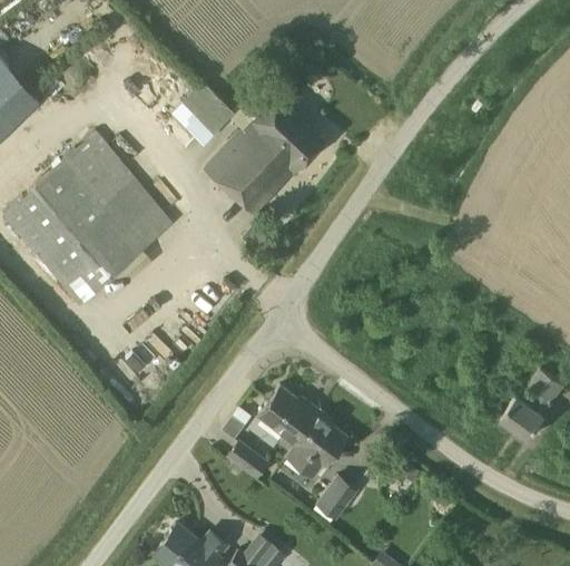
[(206,173),(253,215),(293,171),(294,172),(322,142),(274,98),(206,173)]
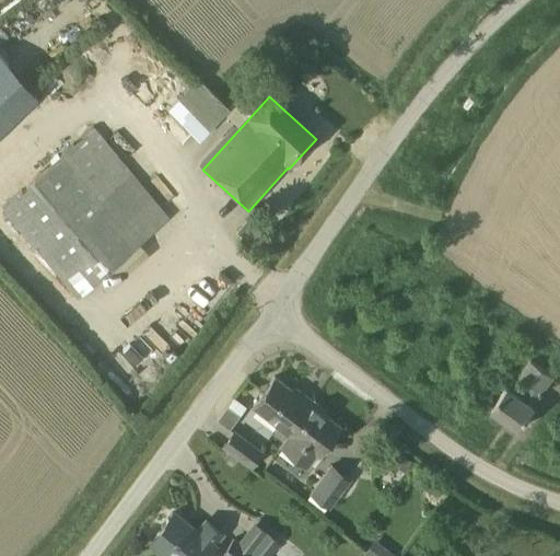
[(2,211),(79,300),(170,222),(94,131),(2,211)]
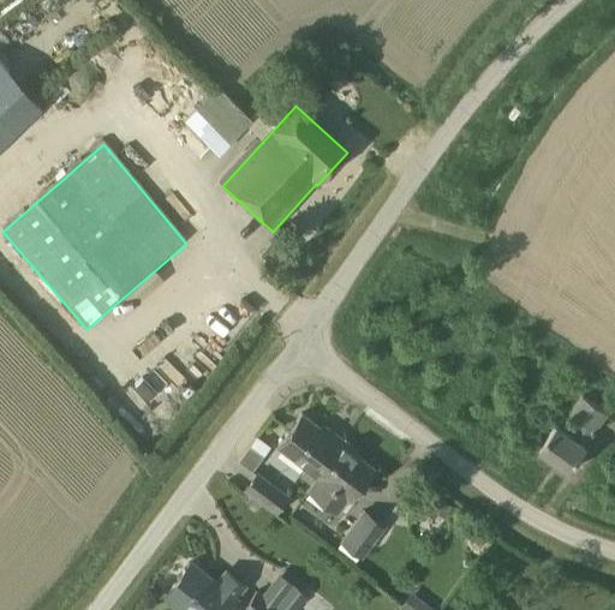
[(539,454),(571,476),(587,452),(586,450),(608,419),(583,401),(571,418),(581,425),(571,440),(557,430),(539,454)]
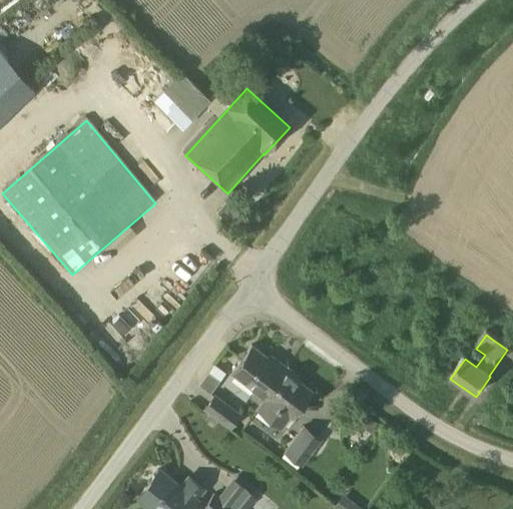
[(261,408),(287,375),(251,350),(231,377),(257,395),(252,401),(261,408)]
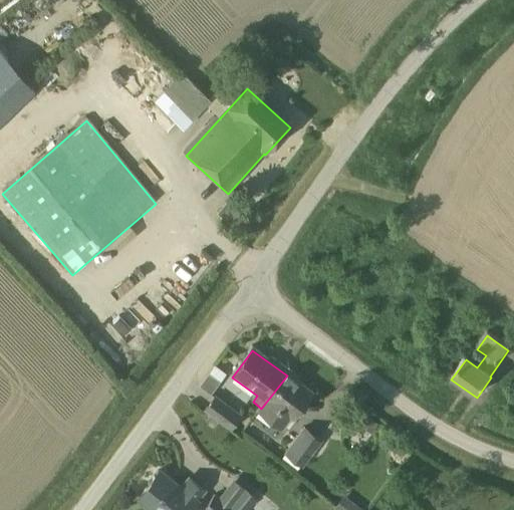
[(202,388),(215,397),(230,374),(216,365),(202,388)]
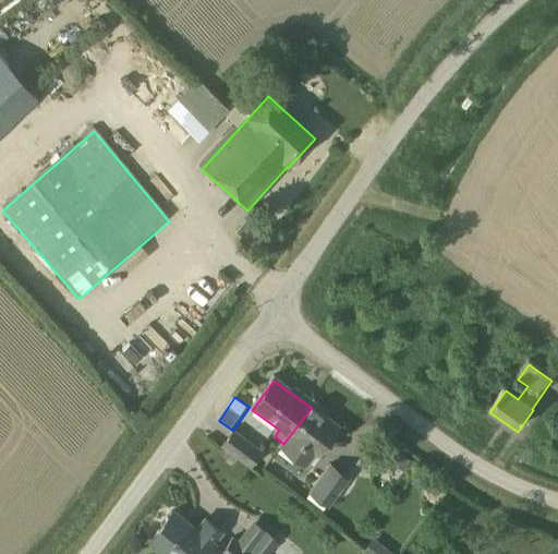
[(283,444),(280,449),(305,468),(314,456),(317,458),(339,429),(312,408),(283,444)]
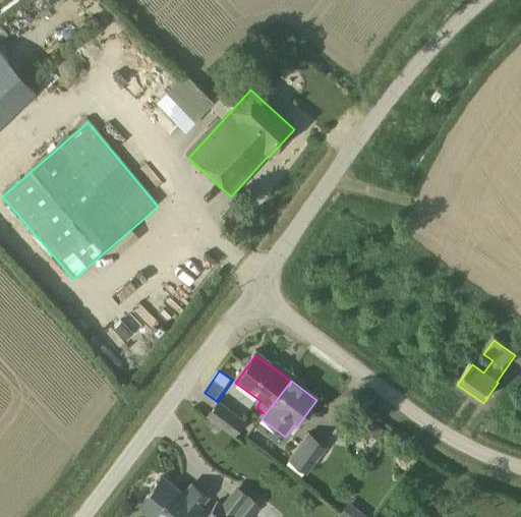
[(218,407),(209,419),(233,437),(241,425),(218,407)]
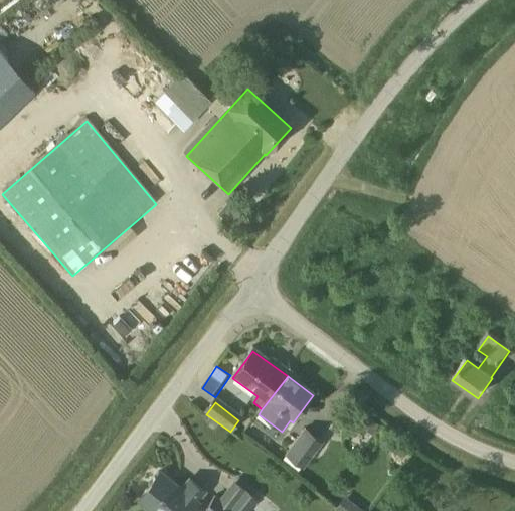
[(213,422),(209,429),(214,433),(218,427),(213,422)]
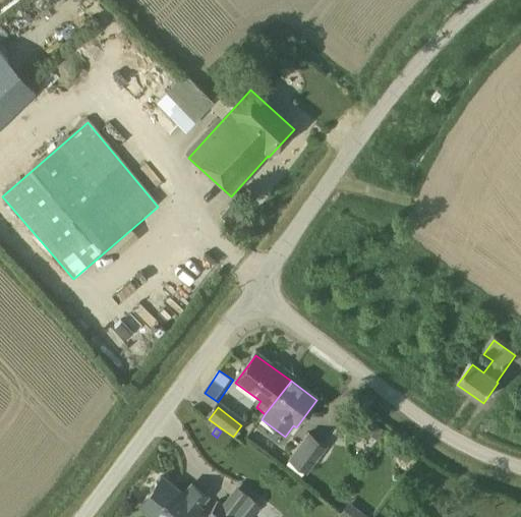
[(308,439),(290,463),(306,474),(325,449),(308,439)]
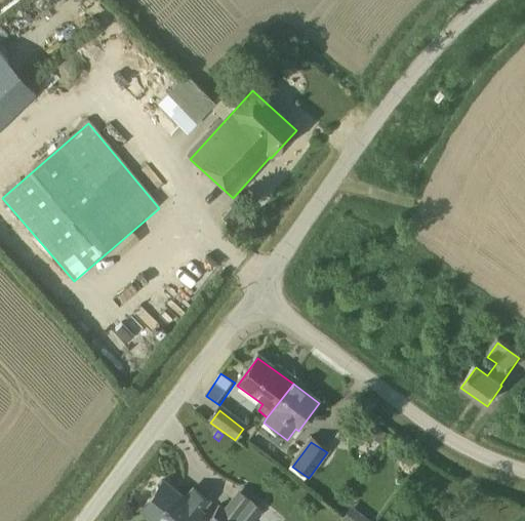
[(161,485),(142,511),(154,520),(197,520),(200,516),(199,515),(207,504),(194,492),(185,504),(161,485)]
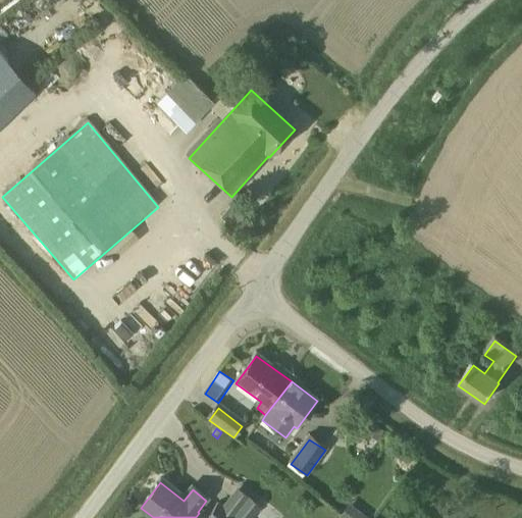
[(233,517),(218,506),(209,517),(233,517)]
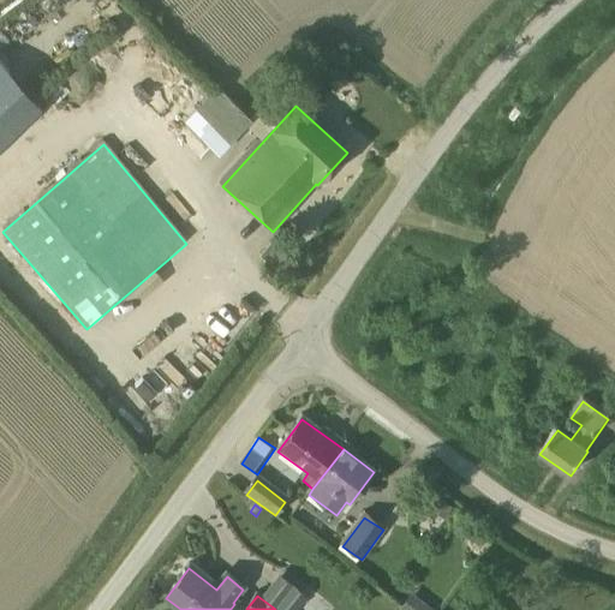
[(434,609),(412,596),(402,609),(434,609)]
